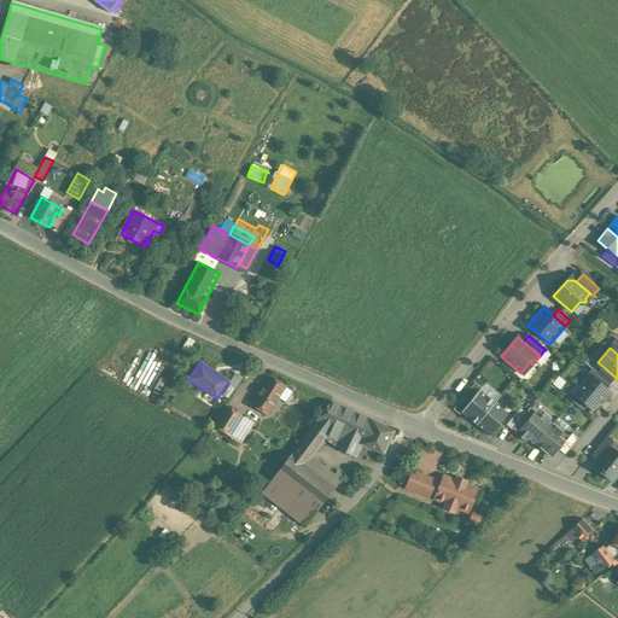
[(614,377),(604,367),(598,374),(608,383),(610,383),(614,377)]
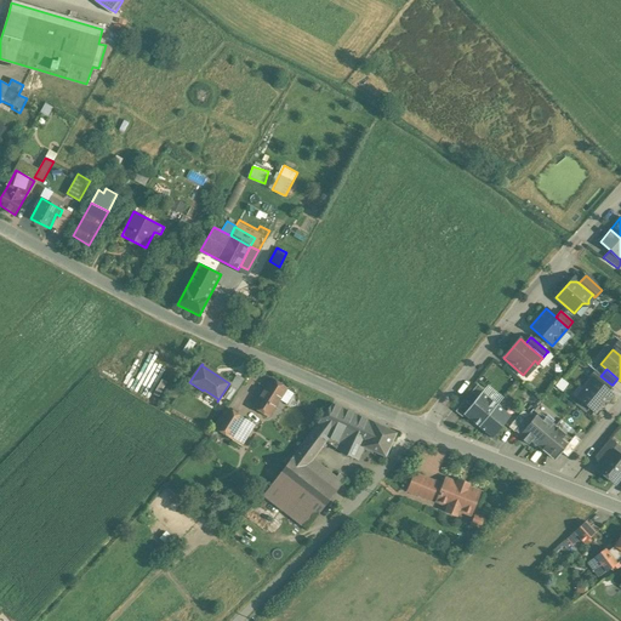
[(611,385),(600,376),(596,371),(591,377),(592,380),(593,379),(608,391),(613,386),(613,385),(611,385)]
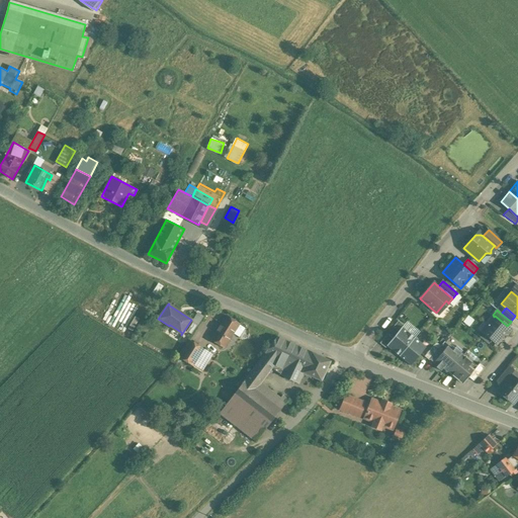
[(240,324),(226,316),(210,340),(225,348),(240,324)]
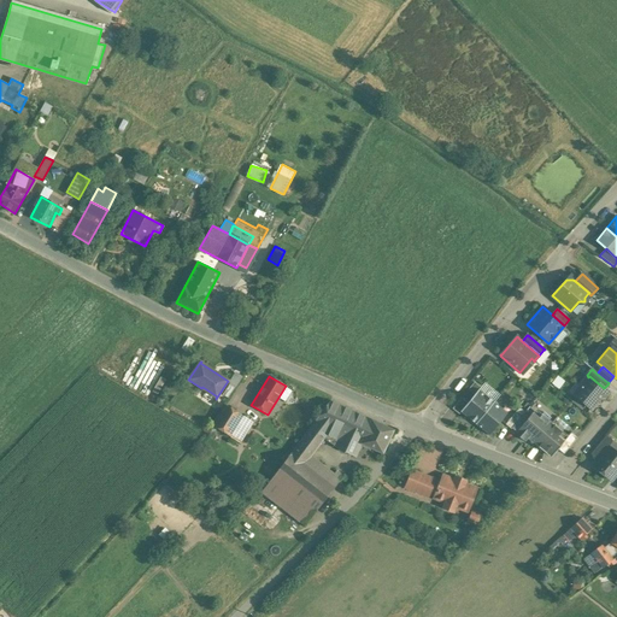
[(559,388),(564,381),(558,376),(553,383),(559,388)]
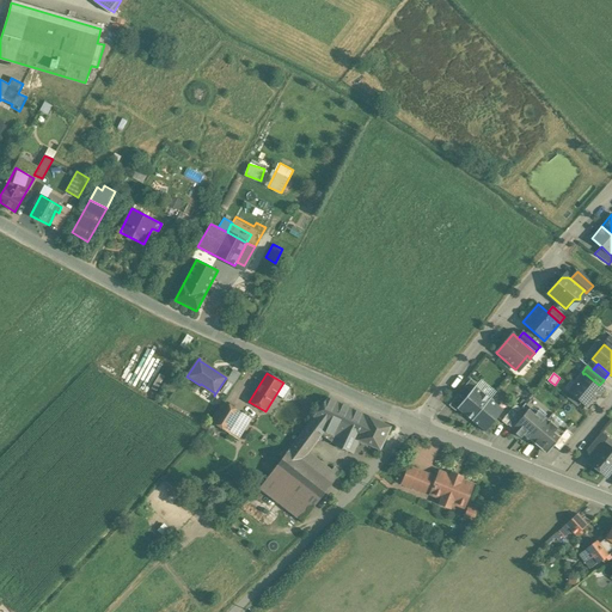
[(599,385),(585,373),(583,374),(569,392),(587,407),(597,393),(599,396),(604,390),(599,385)]
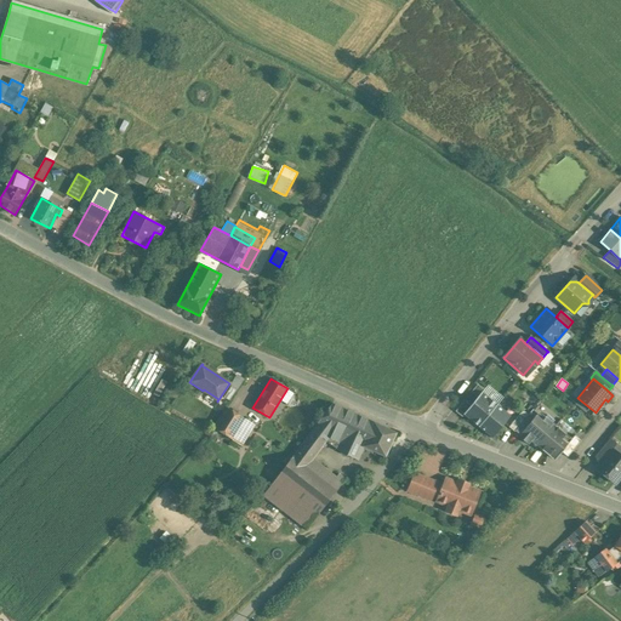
[(484,391),(477,385),(471,393),(477,398),(471,406),(463,415),(478,427),(479,428),(497,405),(496,405),(482,393),(484,391)]
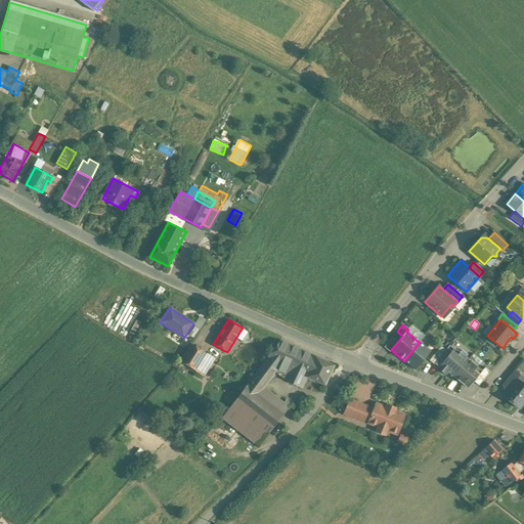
[(200,329),(194,325),(188,335),(193,338),(200,329)]
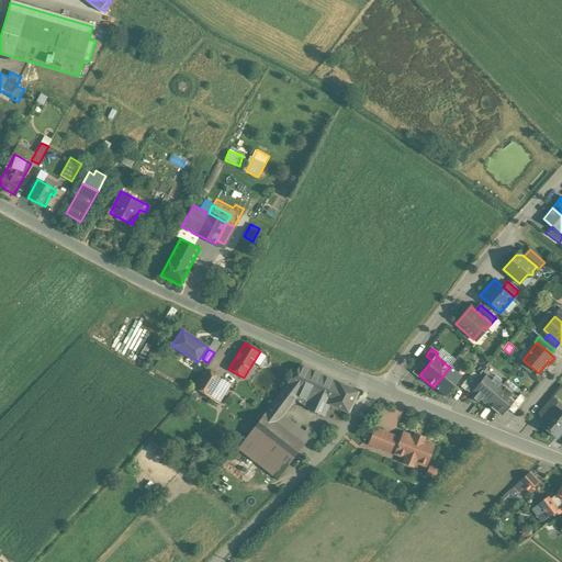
[(420,362),(412,372),(418,378),(419,375),(426,368),(420,362)]
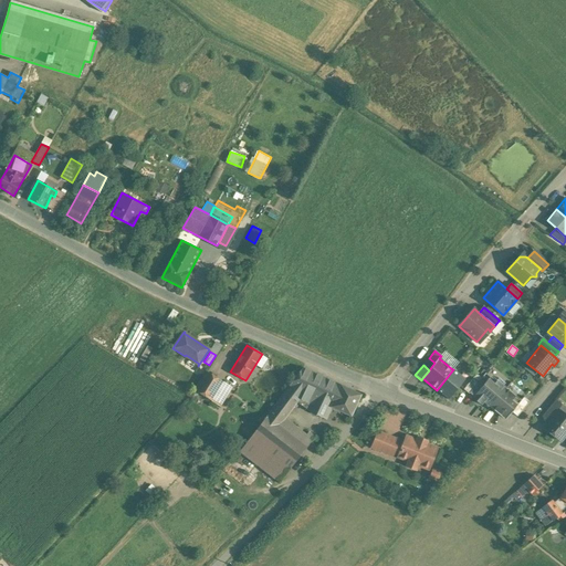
[(302,369),(266,416),(247,442),(266,458),(272,450),(293,465),(314,437),(308,432),(306,436),(284,419),(300,398),(310,404),(307,410),(326,419),(332,407),(341,387),(302,369)]
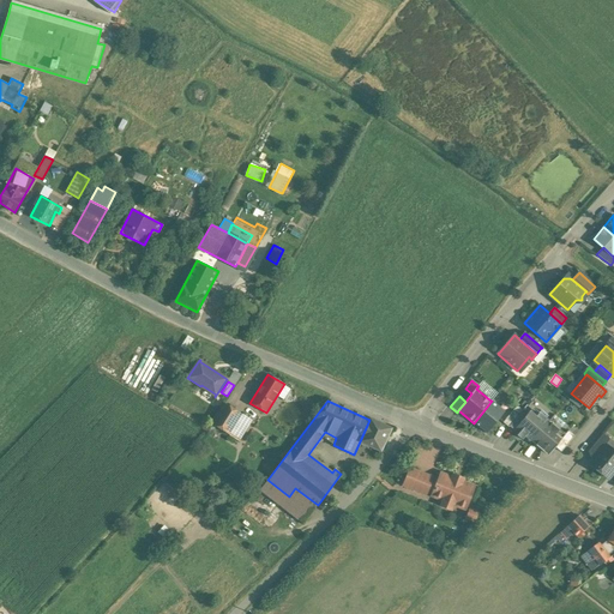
[(505,411),(492,401),(474,423),(487,433),(505,411)]
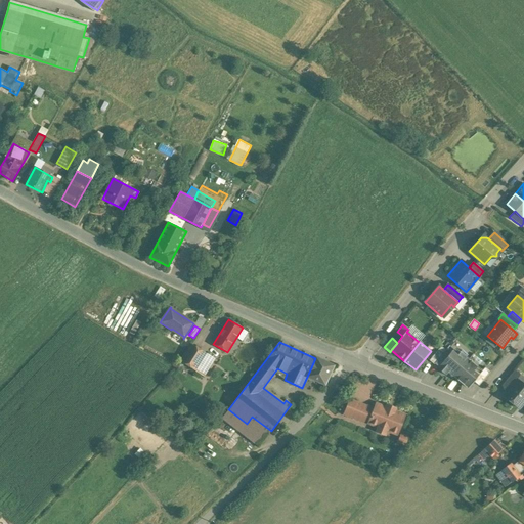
[(190,344),(179,361),(195,372),(207,354),(190,344)]
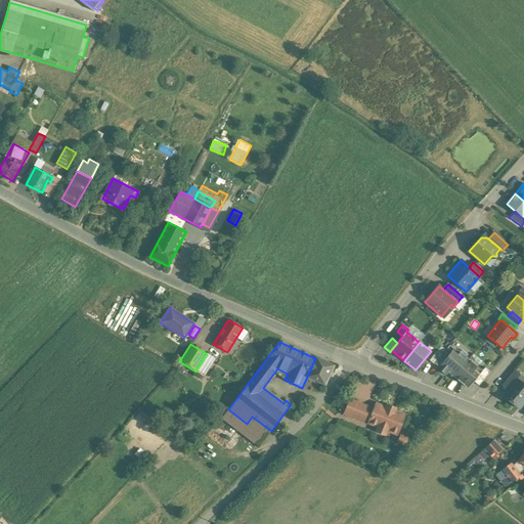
[(435,363),(446,350),(441,346),(429,361),(434,364),(435,363)]
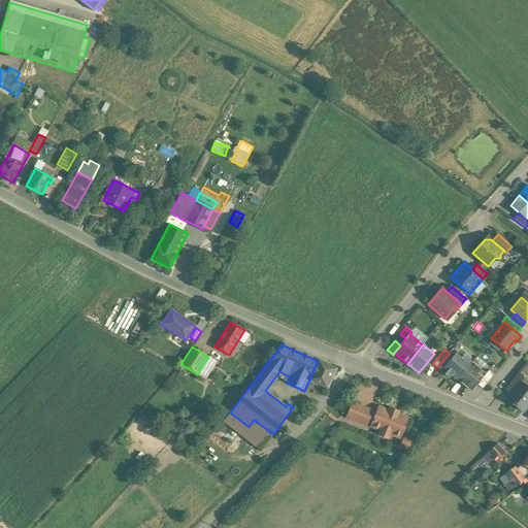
[(443,368),(454,356),(450,352),(450,353),(438,366),(442,370),(444,369),(443,368)]
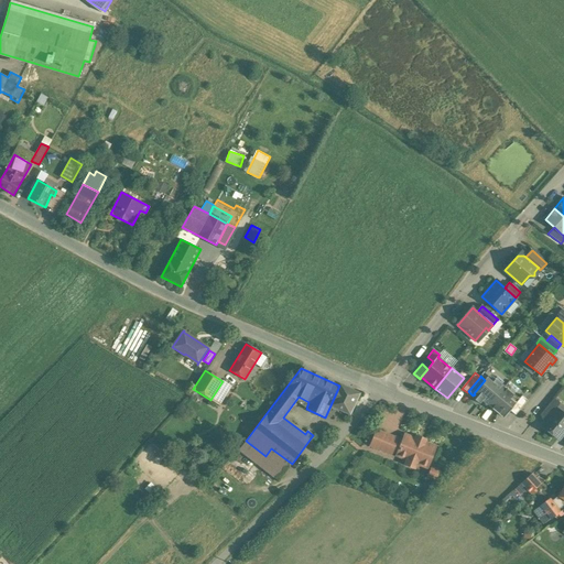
[(483,401),(489,407),(505,387),(501,384),(503,382),(497,377),(492,382),(487,378),(485,380),(474,393),(475,394),(477,397),(475,400),(479,404),(483,401)]
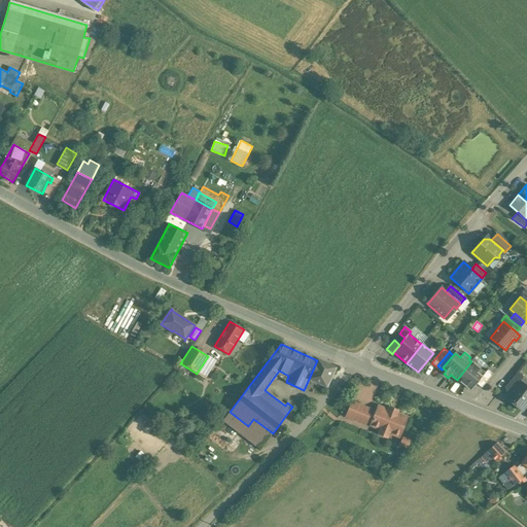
[(215,360),(208,356),(197,374),(204,378),(215,360)]
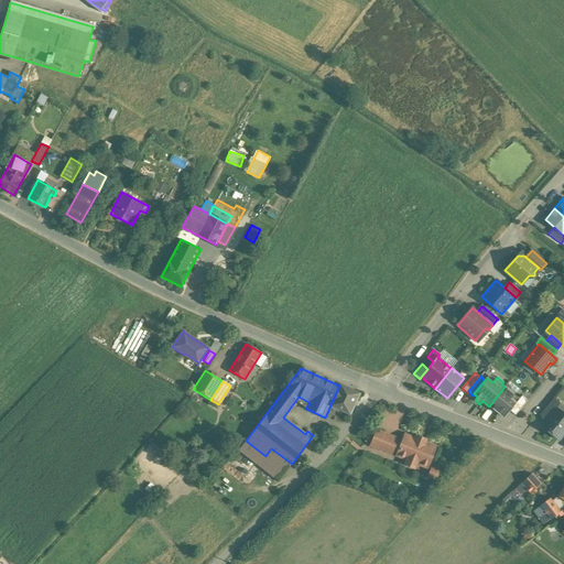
[(359,393),(339,384),(339,386),(331,405),(349,414),(359,393)]
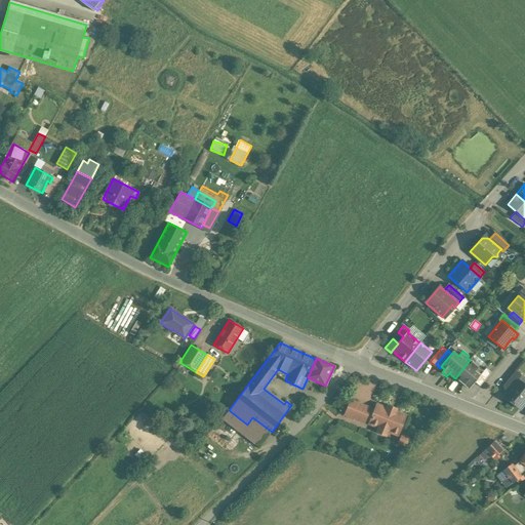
[(483,371),(470,360),(455,378),(466,387),(466,386),(470,389),(475,382),(481,375),(481,374),(483,371)]
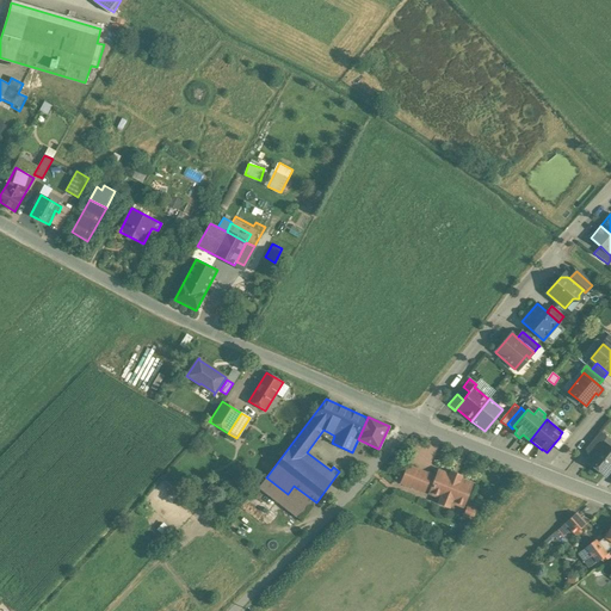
[(562,432),(560,436),(560,437),(553,445),(559,450),(572,433),(566,429),(562,432)]
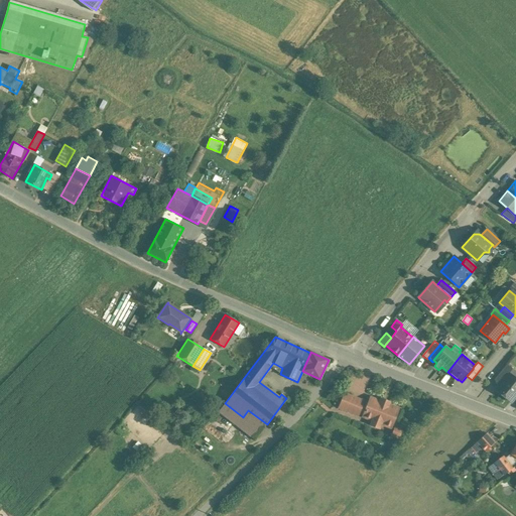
[(507,365),(495,379),(501,384),(509,374),(510,374),(513,370),(507,365)]
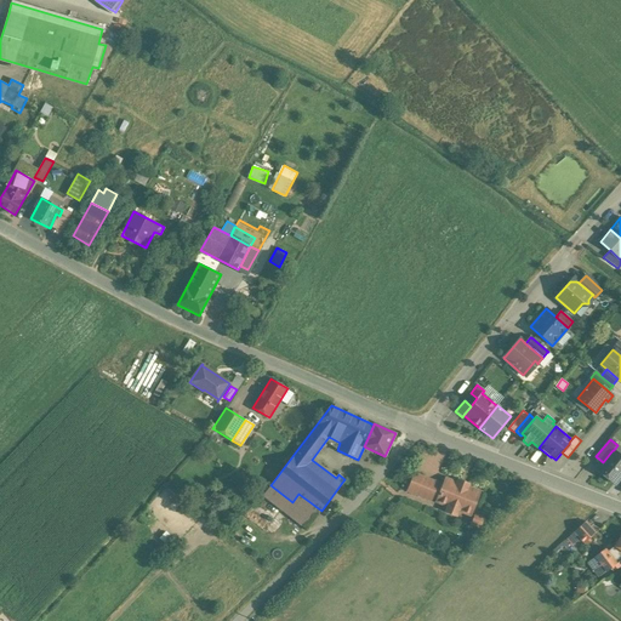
[(620,456),(614,450),(613,450),(603,462),(597,469),(614,484),(620,476),(620,456)]
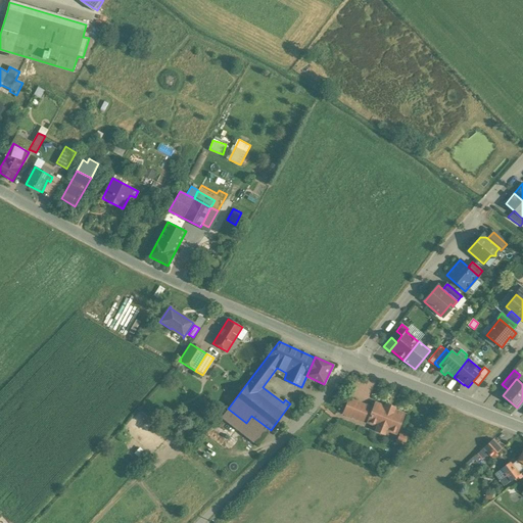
[(368,407),(349,399),(343,413),(363,421),(364,418),(368,408),(368,407)]
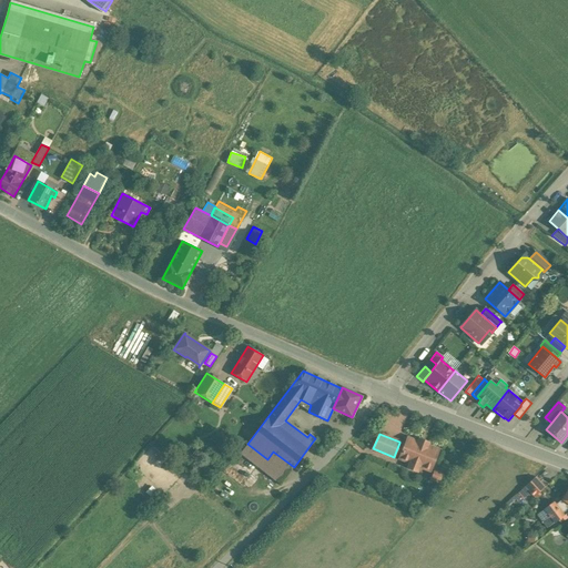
[(437,450),(407,438),(407,439),(405,445),(399,443),(395,454),(401,456),(399,457),(399,458),(411,463),(408,466),(418,469),(419,466),(430,470),(438,452),(438,450),(437,450)]
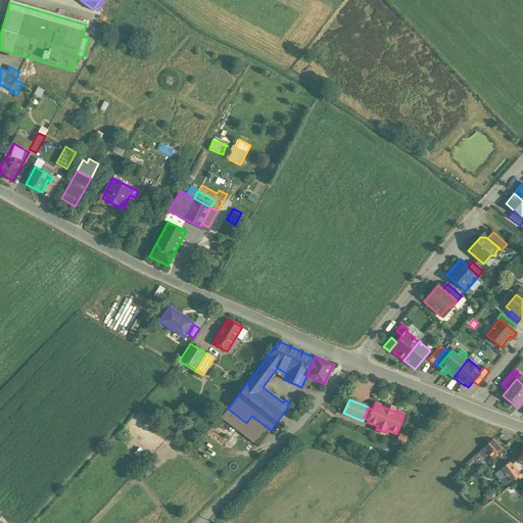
[(251,416),(246,423),(228,409),(221,418),(257,446),(271,430),(251,416)]
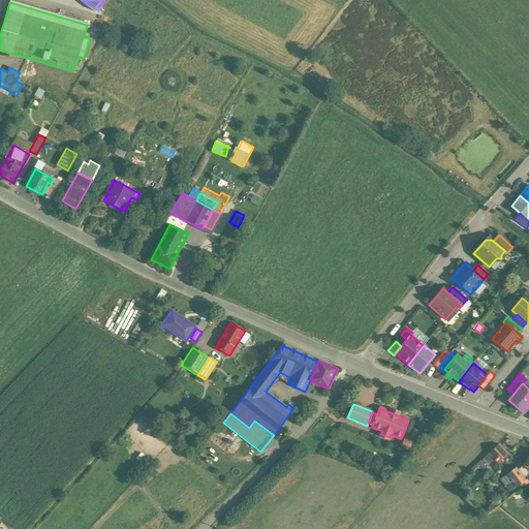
[(411,442),(404,439),(401,446),(408,449),(411,442)]
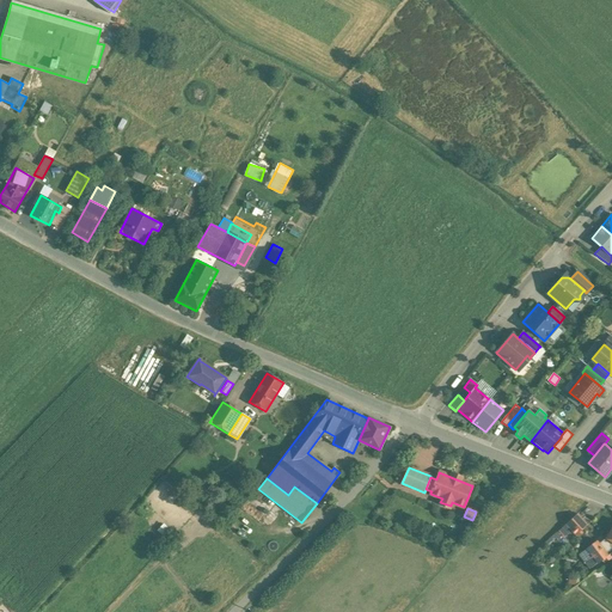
[(577,514),(565,525),(575,536),(587,525),(577,514)]
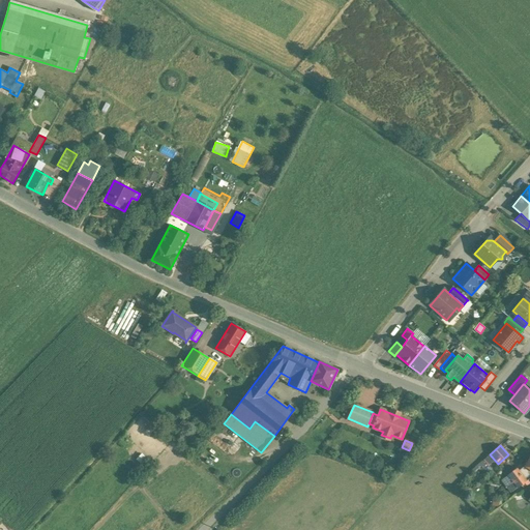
[(529,470),(524,466),(518,470),(517,468),(507,475),(513,482),(517,488),(518,488),(521,486),(529,478),(529,470)]
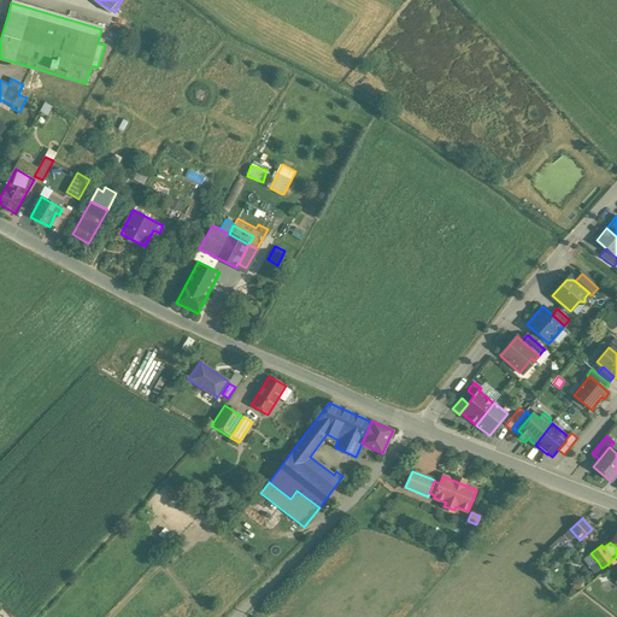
[(589,568),(598,562),(591,553),(582,559),(589,568)]
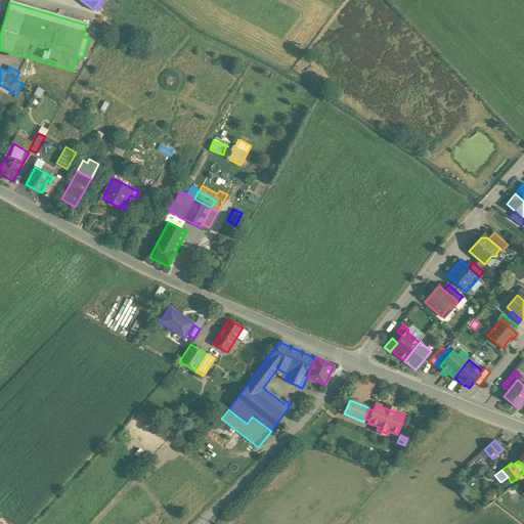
[(523,473),(515,480),(517,482),(520,480),(523,477),(523,473)]
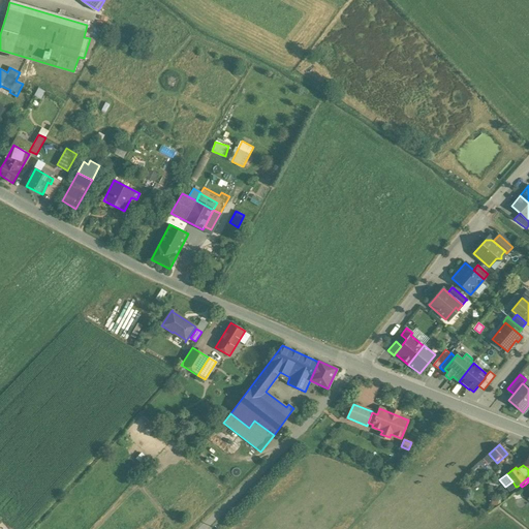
[(512,481),(505,487),(509,492),(516,487),(512,481)]
